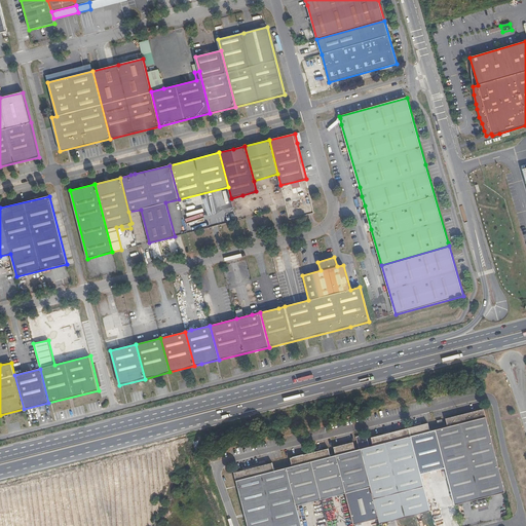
[(301,525),(296,505),(312,501),(323,499),(347,493),(355,525),(378,519),(380,524),(430,512),(420,474),(445,467),(454,505),(505,492),(484,409),(446,419),(448,427),(429,431),(428,423),(371,438),(373,446),(369,447),(366,435),(355,438),(359,449),(355,450),(353,443),(334,447),(336,455),(330,456),(329,449),(290,458),(292,466),(274,471),(272,463),(234,473),(248,525),(301,525)]
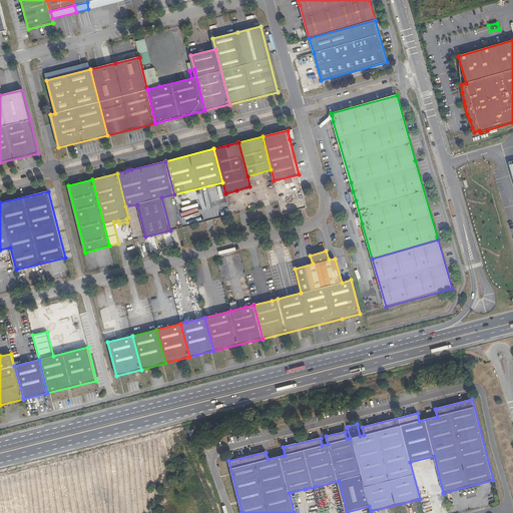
[(315,487),(305,489),(307,497),(317,495),(315,487)]
